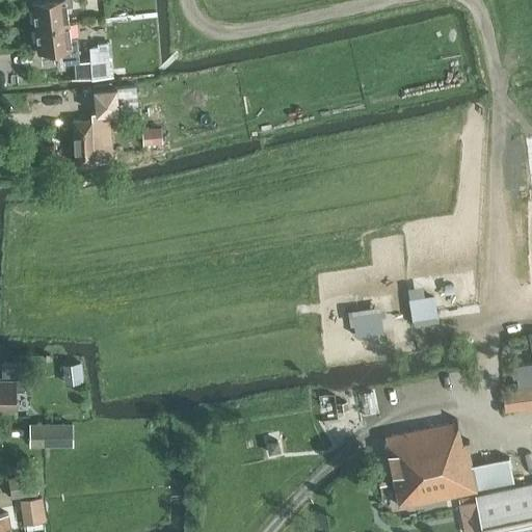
[(31,0),(35,25),(69,21),(67,5),(73,4),(72,0),(31,0)]
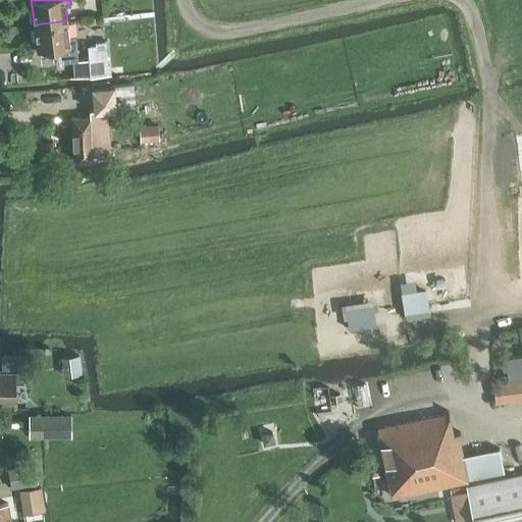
[(54,46),(56,62),(77,59),(74,35),(68,36),(67,20),(35,24),(38,48),(54,46)]
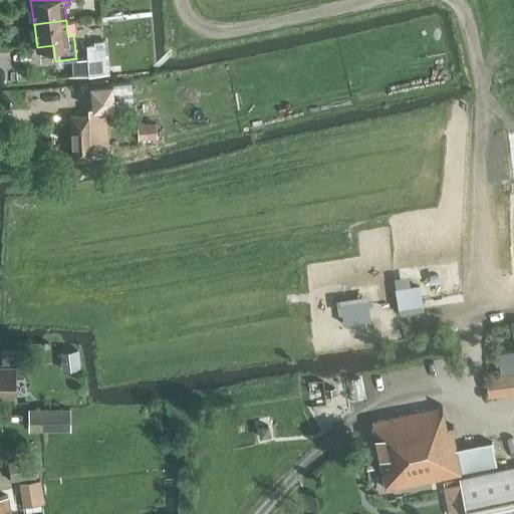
[(95,44),(88,44),(91,76),(112,75),(112,72),(108,72),(106,40),(94,40),(95,44)]
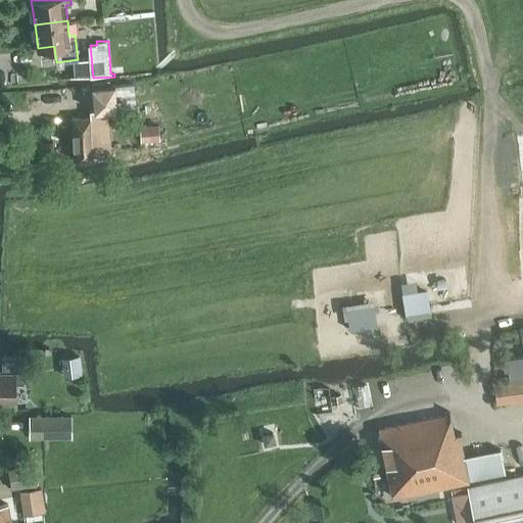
[(93,80),(93,86),(95,110),(91,110),(91,115),(72,117),(73,136),(75,162),(95,160),(95,158),(111,157),(107,110),(116,109),(136,108),(134,84),(115,85),(114,80),(114,77),(93,78),(93,80)]
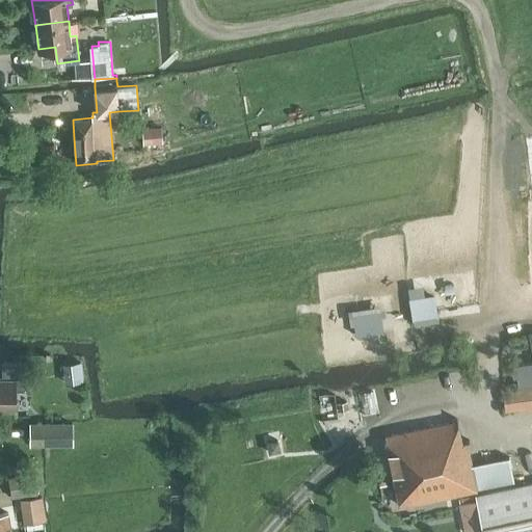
[(142,128),(143,143),(162,141),(161,127),(158,127),(142,128)]
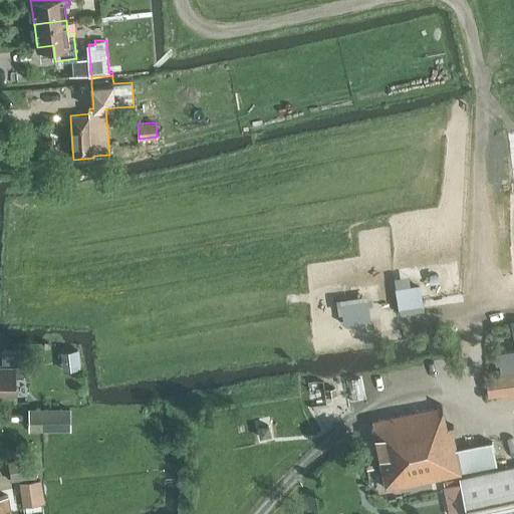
[(419,285),(396,289),(400,315),(423,312),(421,299),(419,285)]
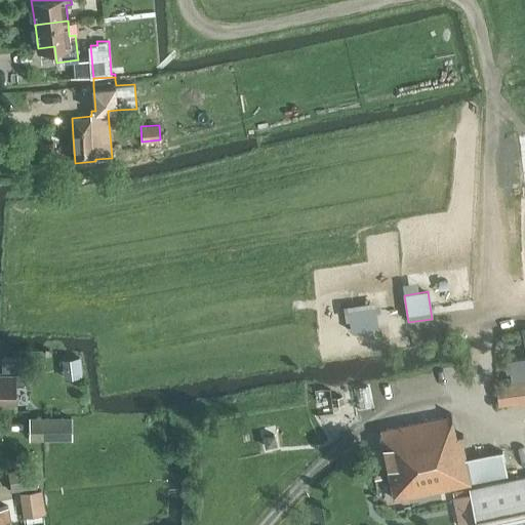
[(373,303),(347,308),(351,332),(377,328),(373,303)]
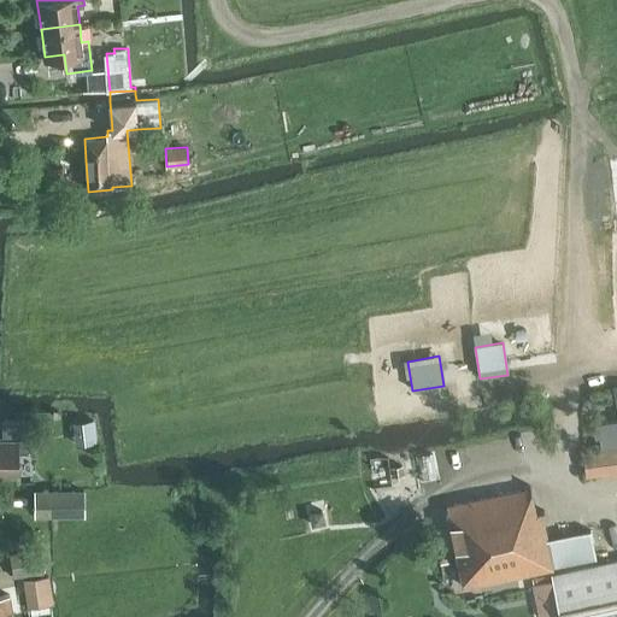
[(616,418),(598,422),(601,448),(616,446),(616,404),(616,406),(616,418)]
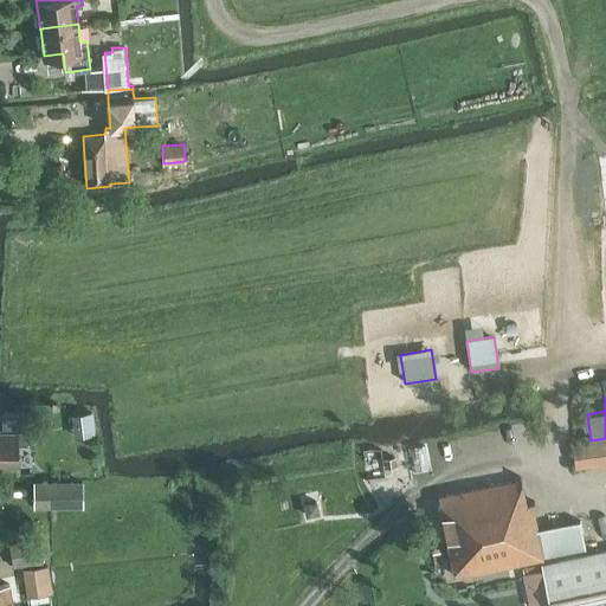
[(0,464),(17,465),(18,444),(30,444),(31,413),(2,412),(2,431),(0,431),(0,464)]
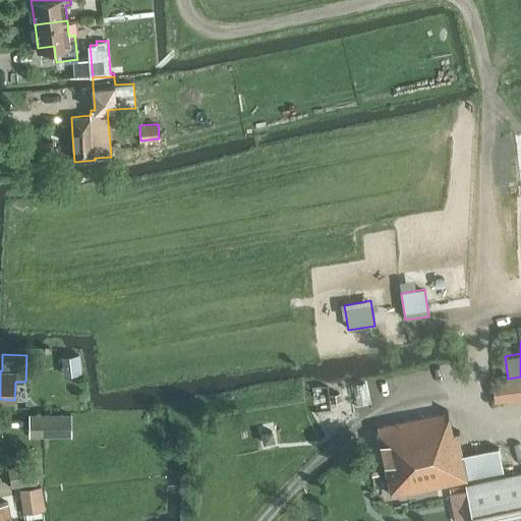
[(520,379),(493,383),(495,403),(520,400),(520,379)]
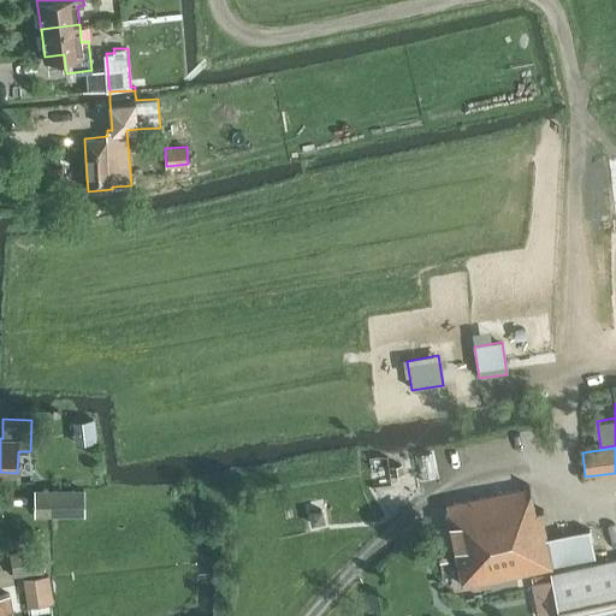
[(552,564),(596,556),(590,528),(548,537),(542,510),(534,513),(529,487),(445,504),(462,585),(552,567),(552,564)]
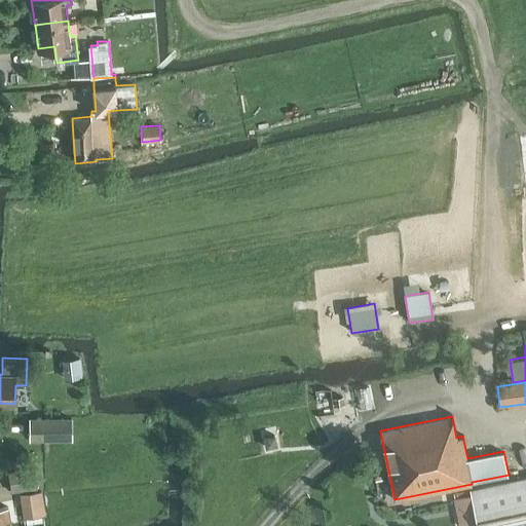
[(30,429),(30,441),(42,441),(73,440),(72,417),(30,418),(30,429)]
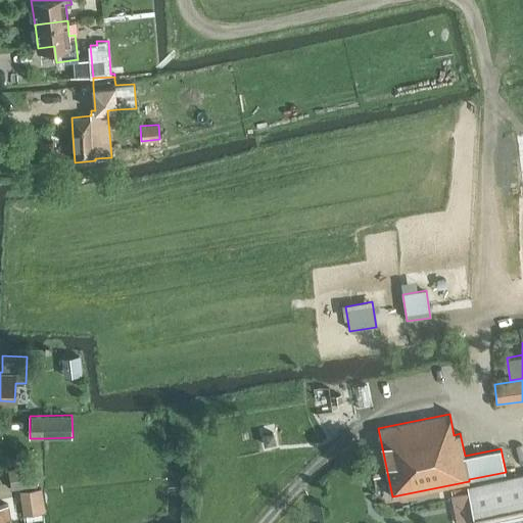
[(273,433),(262,435),(264,447),(276,444),(273,433)]
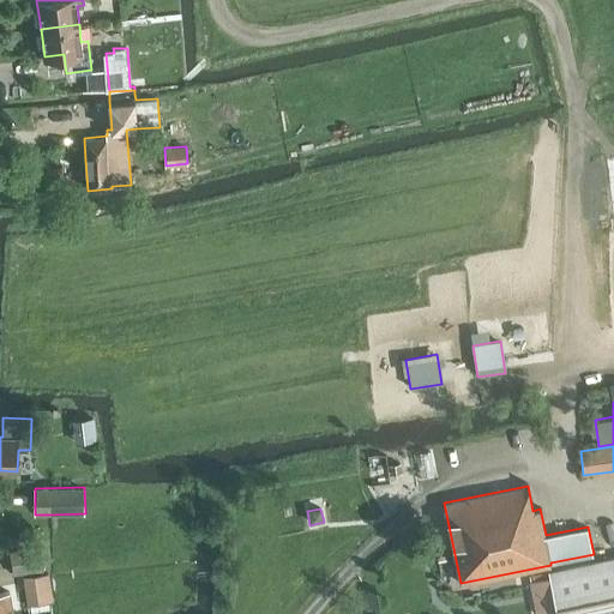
[(11,551),(14,575),(43,570),(38,546),(11,551)]
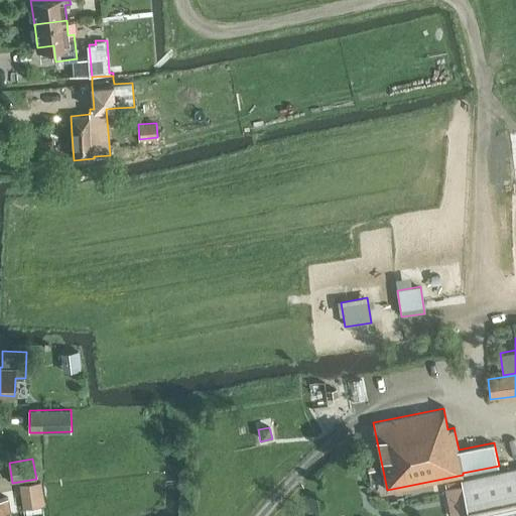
[(515,515),(515,468),(461,480),(463,486),(443,490),(448,515),(515,515)]
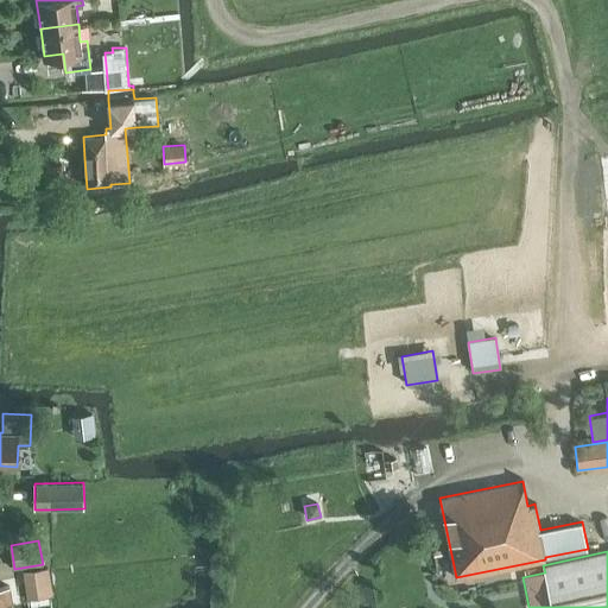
[(24,571),(29,599),(54,594),(50,568),(24,571)]
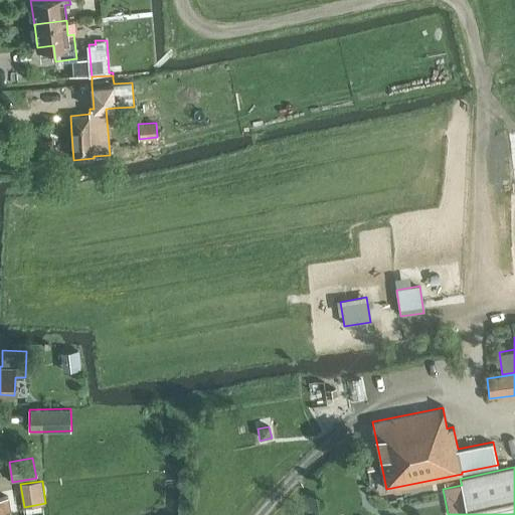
[(12,514),(9,496),(0,497),(0,514),(12,514)]
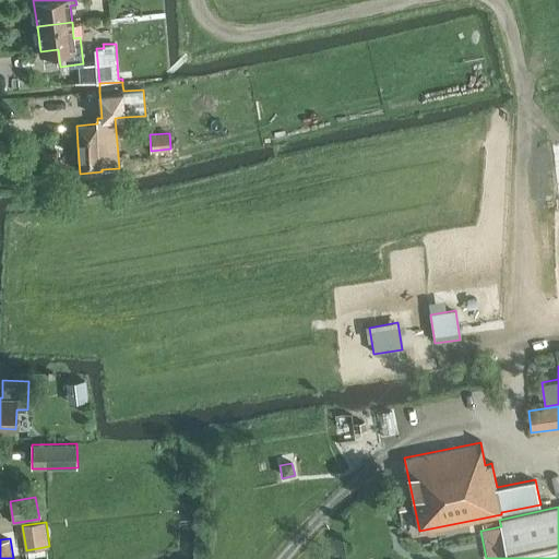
All buildings are outlined.
